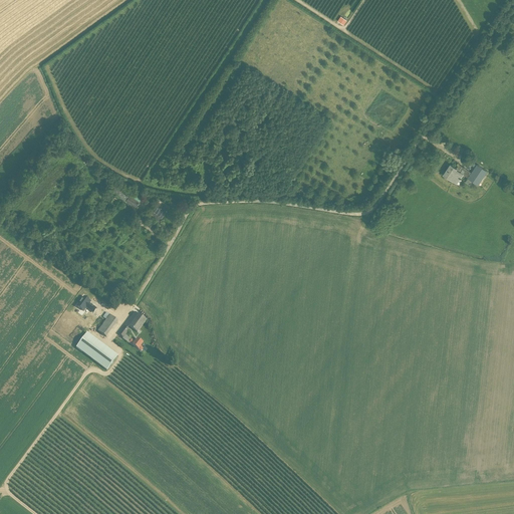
[(468,178),(478,185),(487,171),(477,165),(472,173),(459,164),(457,169),(451,165),(444,175),(445,174),(450,178),(450,179),(457,183),(460,179),(461,179),(461,178),(463,174),(469,178),(468,178)]
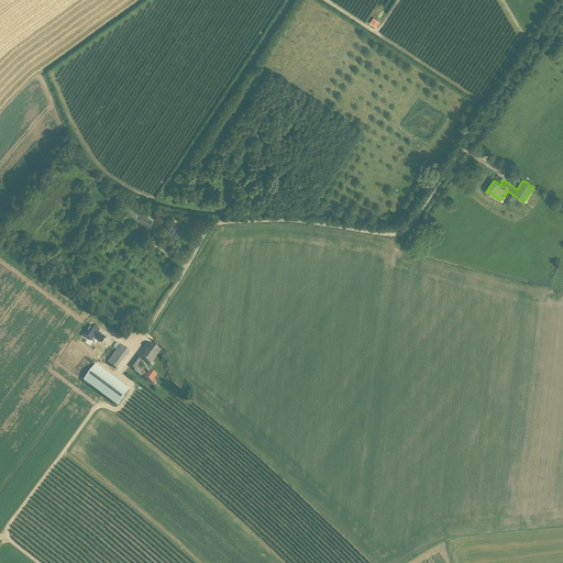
[(143,210),(124,198),(118,208),(136,220),(143,210)]
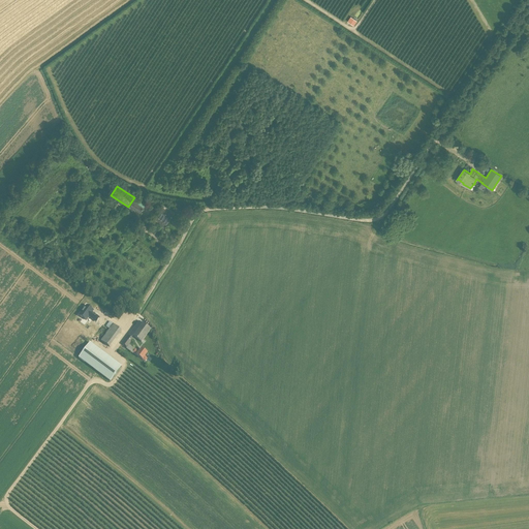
[(129,207),(139,213),(145,205),(134,197),(129,207)]
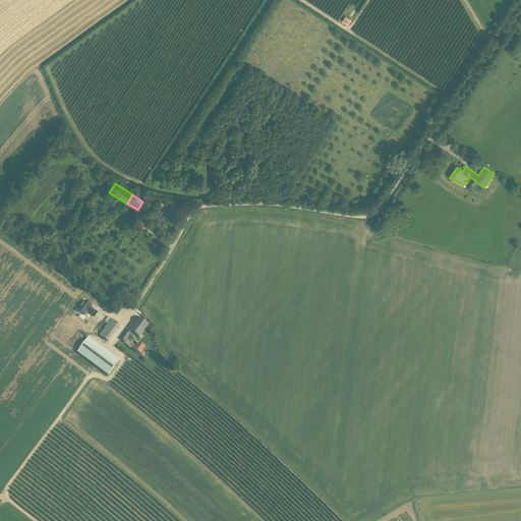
[(169,213),(171,210),(164,205),(163,207),(160,204),(153,214),(157,216),(155,218),(158,220),(157,221),(161,224),(168,214),(169,214),(169,213)]
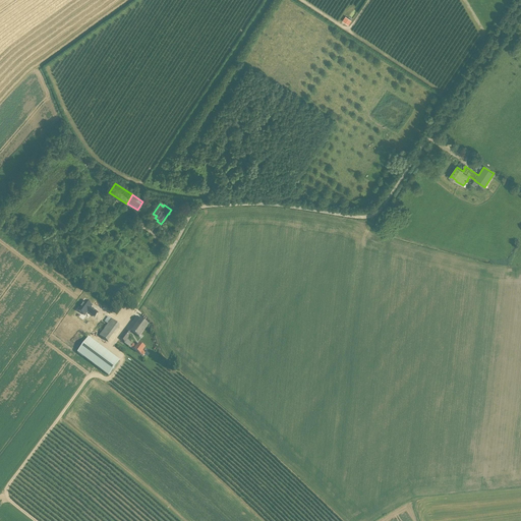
[(82,299),(74,310),(82,315),(84,312),(91,316),(96,311),(89,306),(90,305),(82,299)]
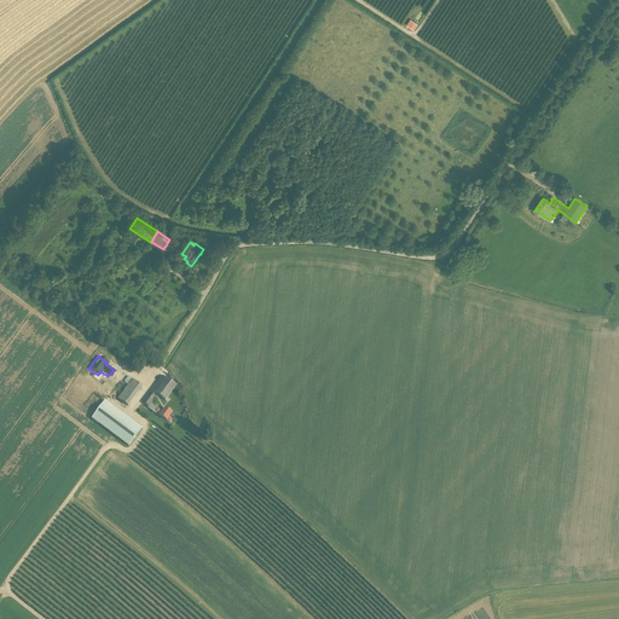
[(166,379),(162,376),(158,381),(162,385),(155,393),(165,400),(175,386),(166,379)]
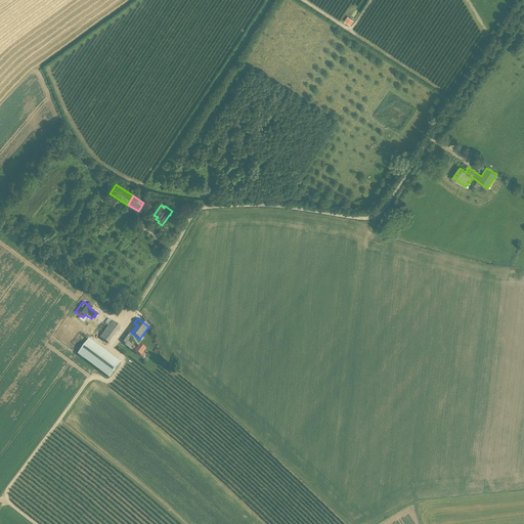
[(108,326),(106,329),(99,338),(107,344),(120,328),(112,321),(108,326)]
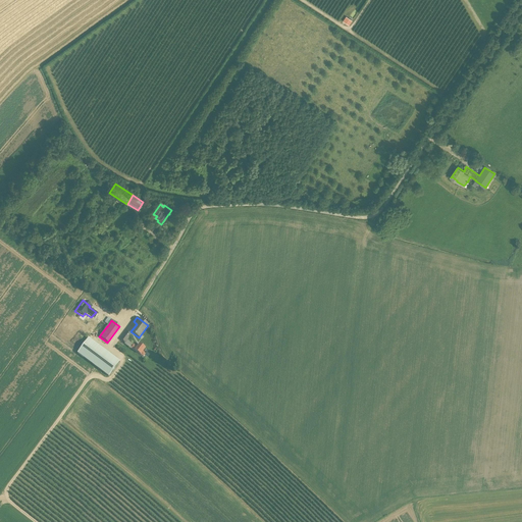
[(129,333),(126,331),(120,340),(125,343),(127,341),(131,335),(129,333)]
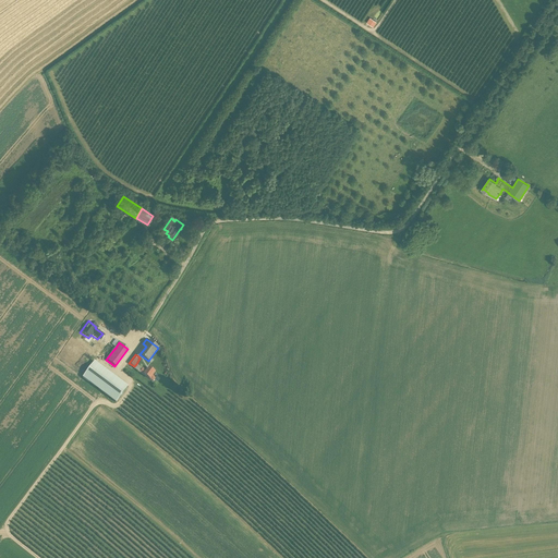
[(95,362),(83,378),(116,403),(129,387),(113,376),(95,362)]
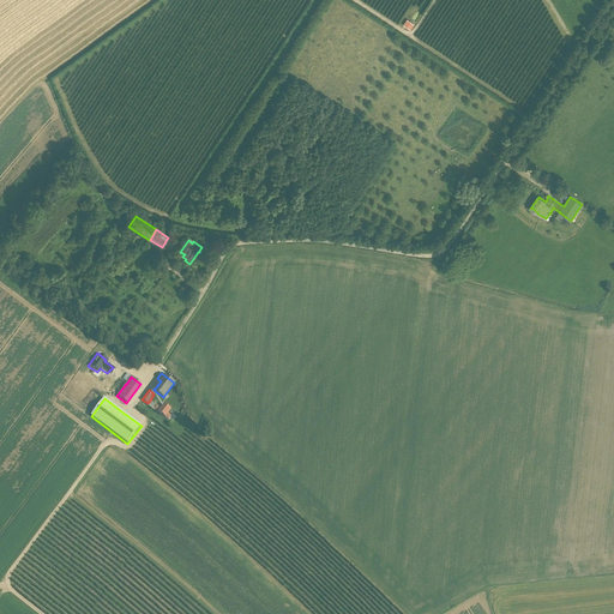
[(158,413),(161,409),(150,401),(148,403),(146,405),(155,410),(158,413)]
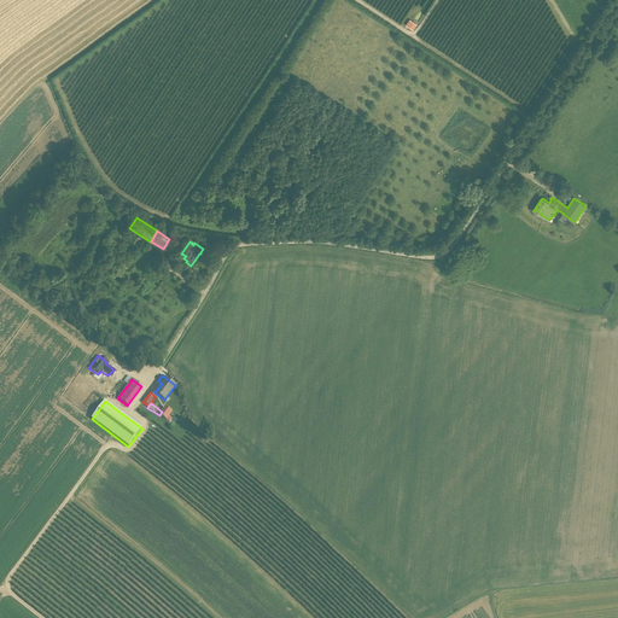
[(172,413),(165,408),(162,412),(159,415),(170,423),(174,418),(170,415),(172,413)]
